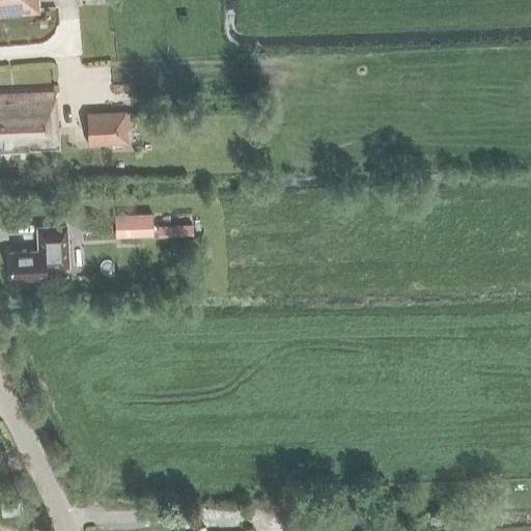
[(0,0),(0,15),(38,11),(37,0),(0,0)]
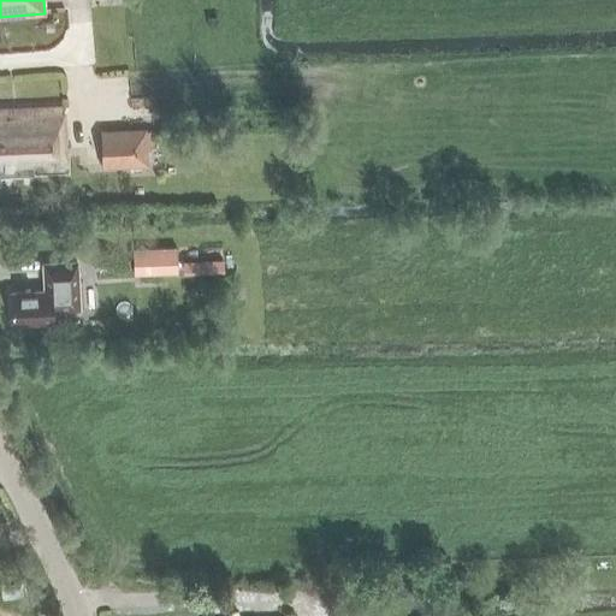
[(0,170),(65,167),(61,110),(0,112),(0,170)]
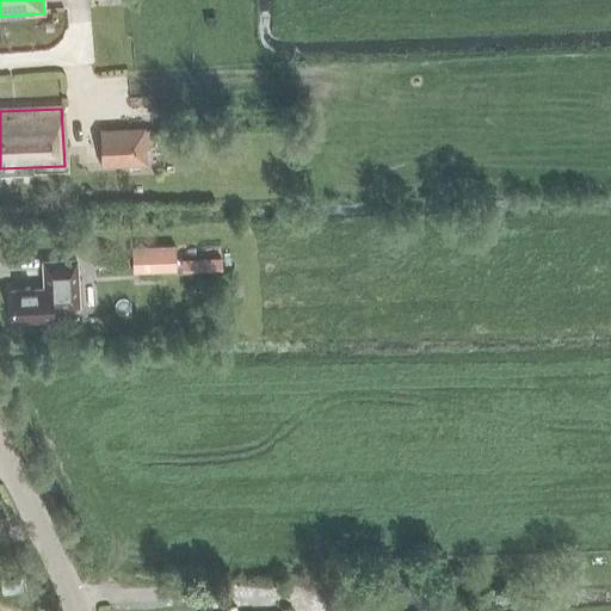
[(144,128),(99,129),(100,167),(147,165),(147,146),(154,146),(153,129),(144,129),(144,128)]
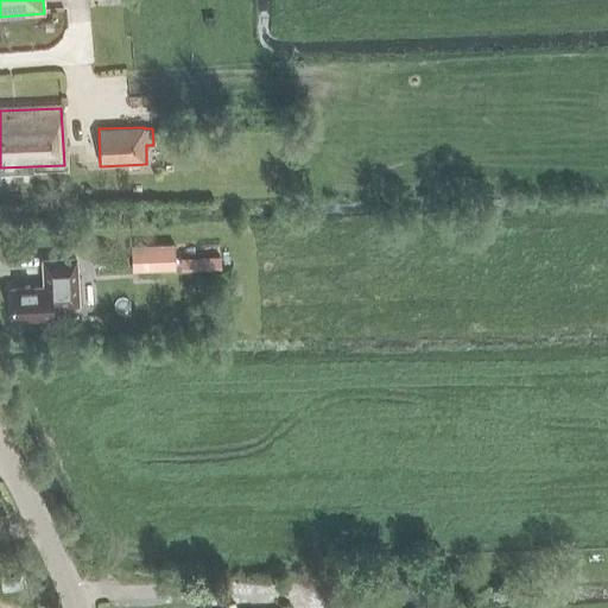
[(175,244),(131,246),(132,271),(176,268),(175,244)]
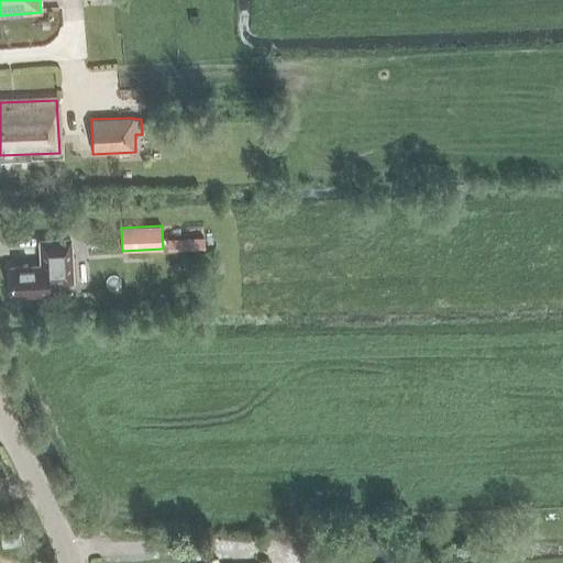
[(205,249),(203,236),(166,239),(167,250),(205,249)]
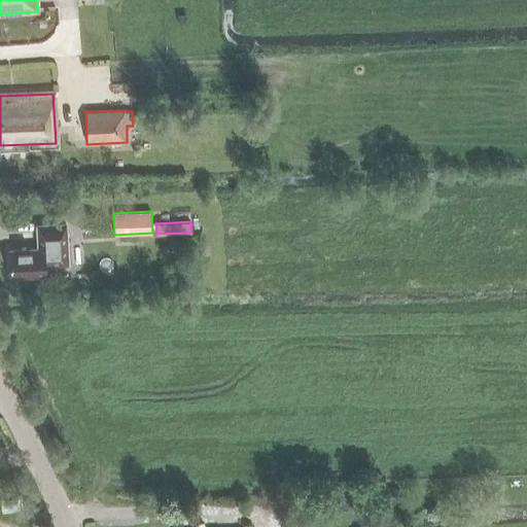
[(9,251),(11,278),(46,277),(46,267),(68,265),(66,225),(38,226),(39,250),(9,251)]
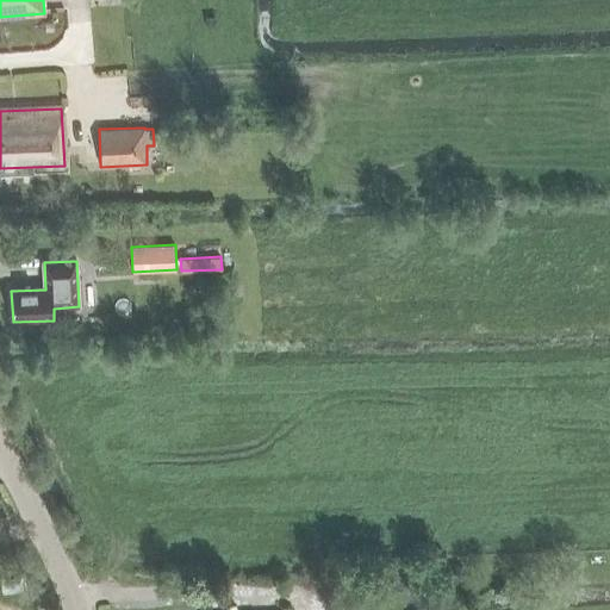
[(465,571),(458,562),(448,564),(443,574),(450,582),(461,580),(465,571)]
